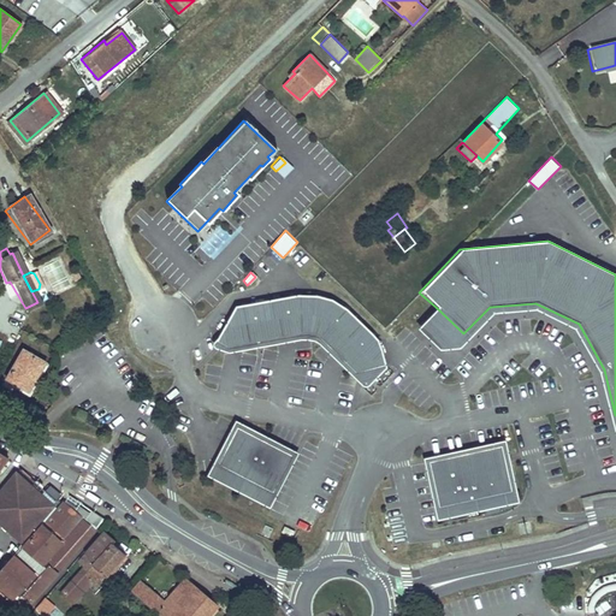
[(235,306),(214,342),(227,349),(298,336),(311,336),(318,339),(321,343),(355,375),(384,366),(377,339),(345,309),(331,300),(315,295),(296,295),(235,306)]
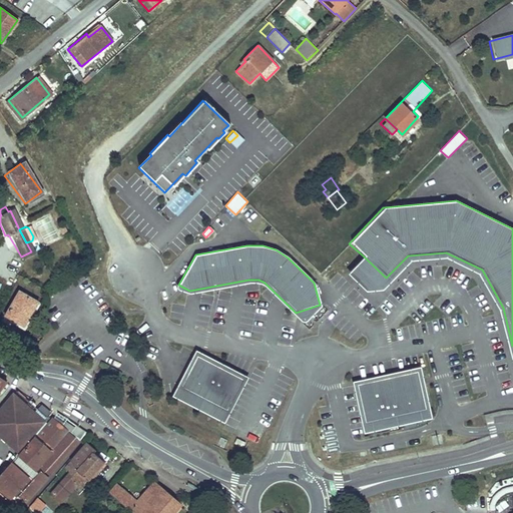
[(512,371),(512,346),(503,308),(482,270),(446,252),(408,255),(386,278),(363,255),(345,275),(364,293),(381,292),(410,262),(445,259),(477,274),(497,310),(512,371)]
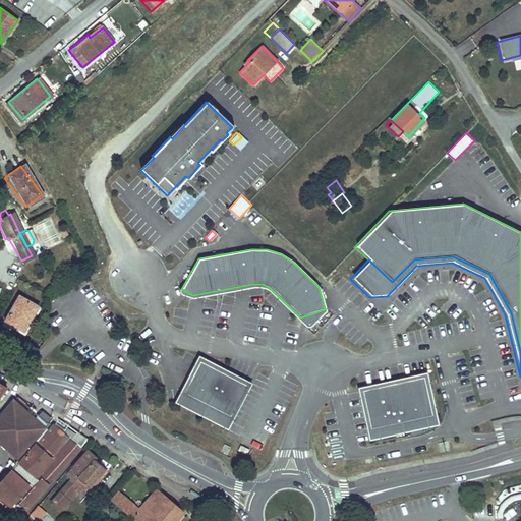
[(181,289),(179,292),(191,299),(253,288),(262,288),(267,290),(270,292),(301,324),(308,331),(326,313),(325,309),(300,317),(272,290),(269,287),(263,284),(252,284),(192,295),(181,289)]
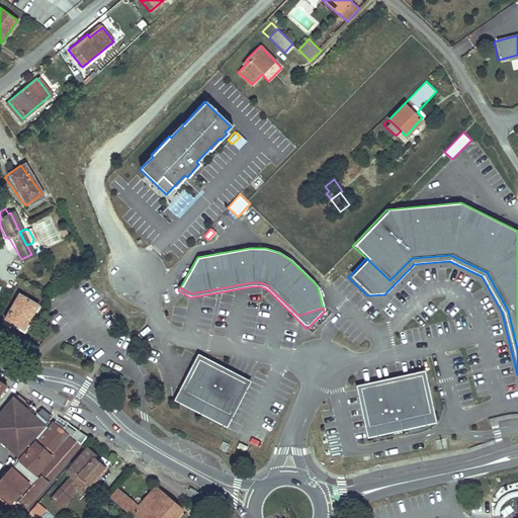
[(23,329),(37,305),(18,292),(4,317),(23,329)]
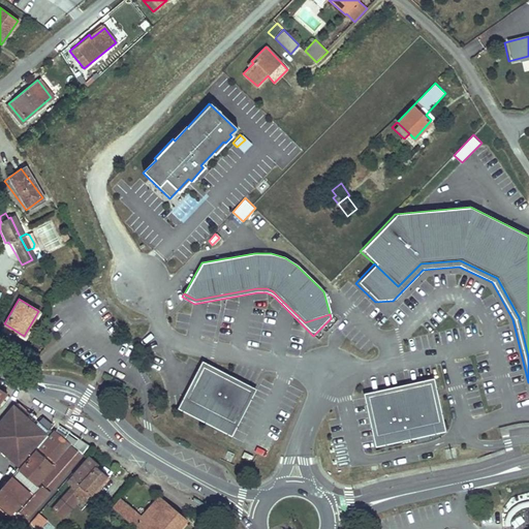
[(250,391),(234,424),(237,426),(256,390),(200,361),(182,397),(185,399),(203,366),(250,391)]
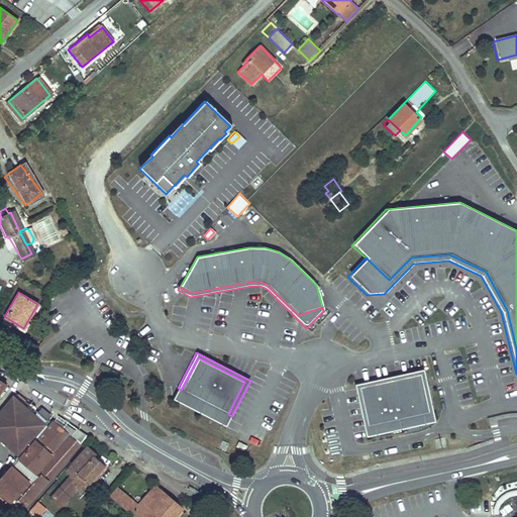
[(181,390),(228,414),(244,382),(198,357),(181,390)]
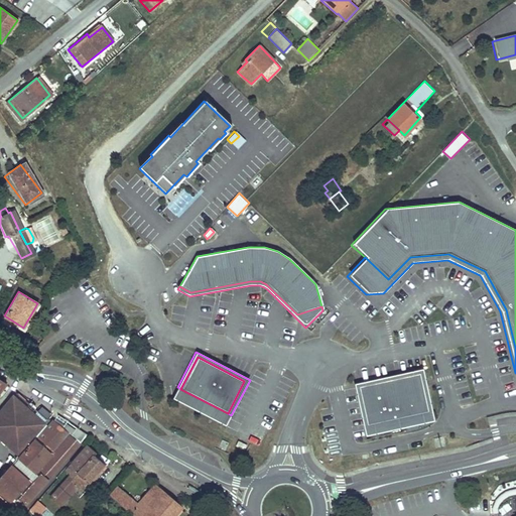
[(428,412),(432,411),(422,368),(353,384),(362,426),(366,425),(358,386),(419,373),(428,412)]
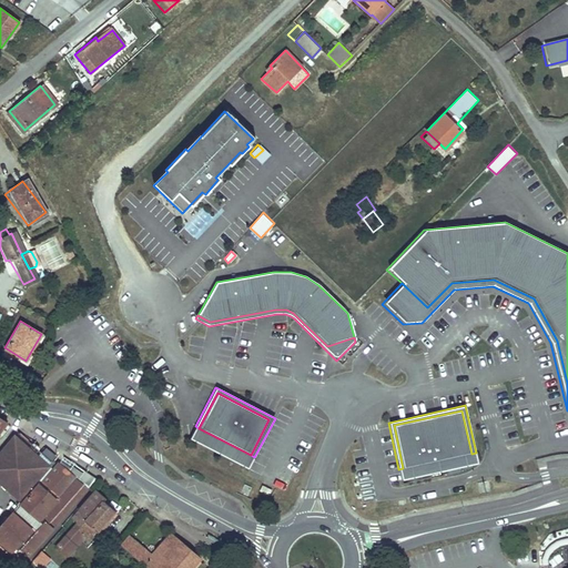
[(403,468),(472,454),(462,411),(394,425),(403,468)]
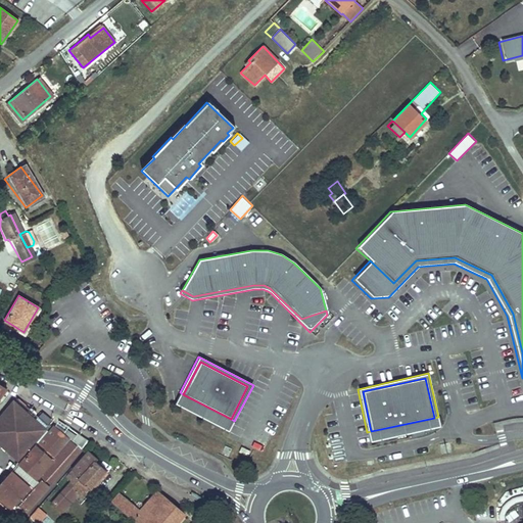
[(229,432),(234,421),(231,419),(183,394),(180,392),(174,405),(229,432)]
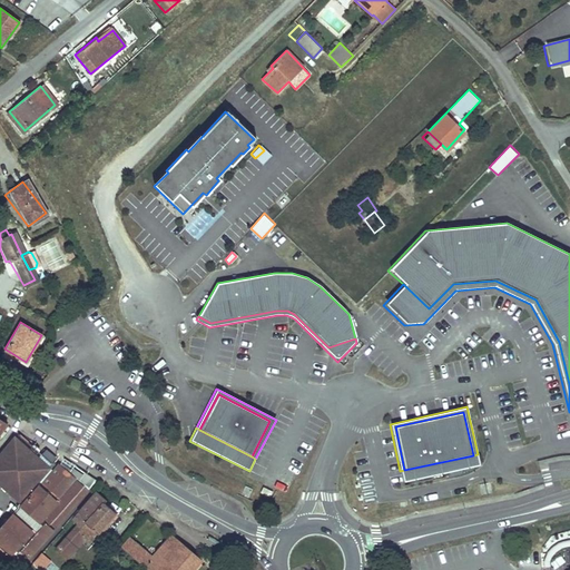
[(15,438),(12,435),(5,443),(0,448),(0,481),(1,482),(19,499),(22,501),(51,468),(49,465),(42,460),(31,455),(28,449),(20,448),(15,438)]
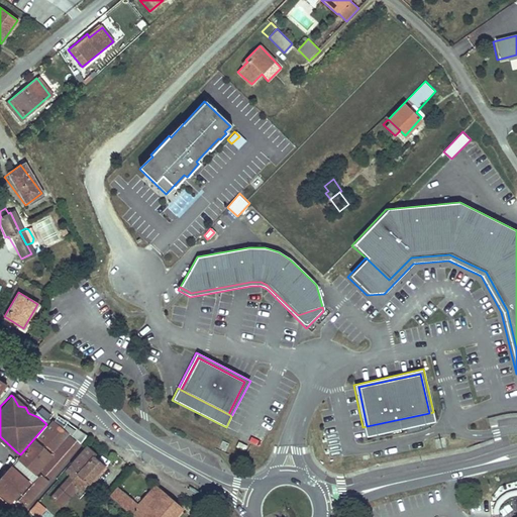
[(25,407),(13,397),(18,406),(25,407)]
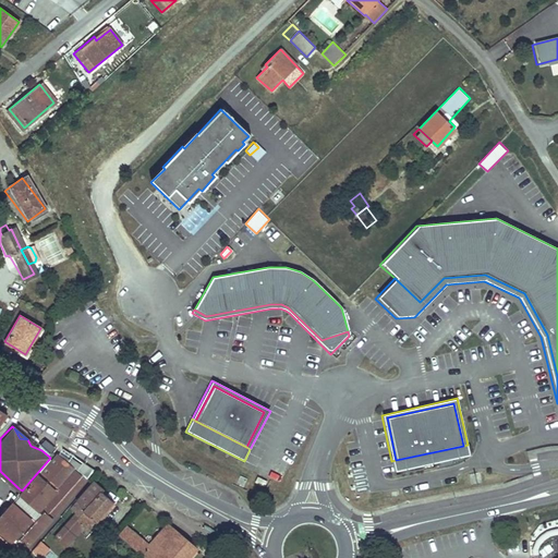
[(41,450),(27,439),(31,446),(41,450)]
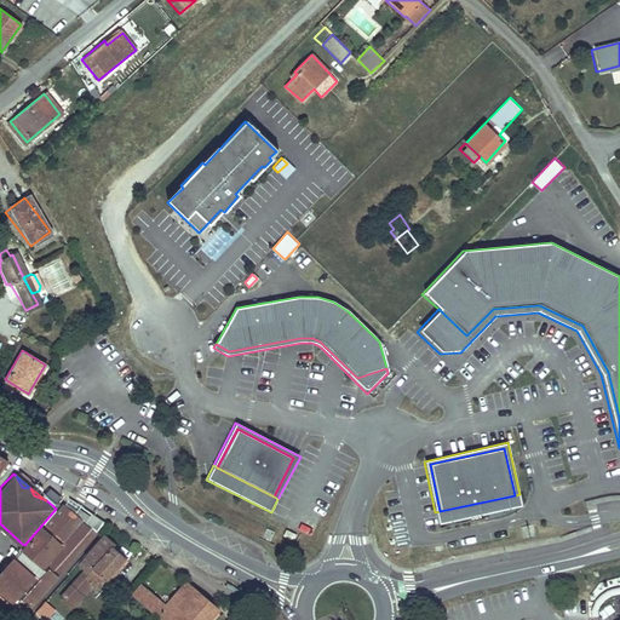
[(520,494),(515,495),(440,511),(435,512),(437,524),(522,506),(520,494)]
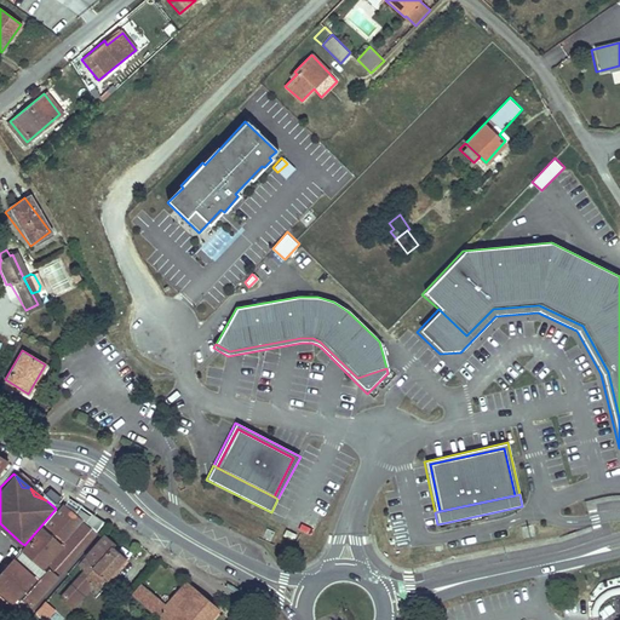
[(42,532),(24,554),(45,570),(21,598),(32,607),(95,534),(67,510),(45,534),(42,532)]
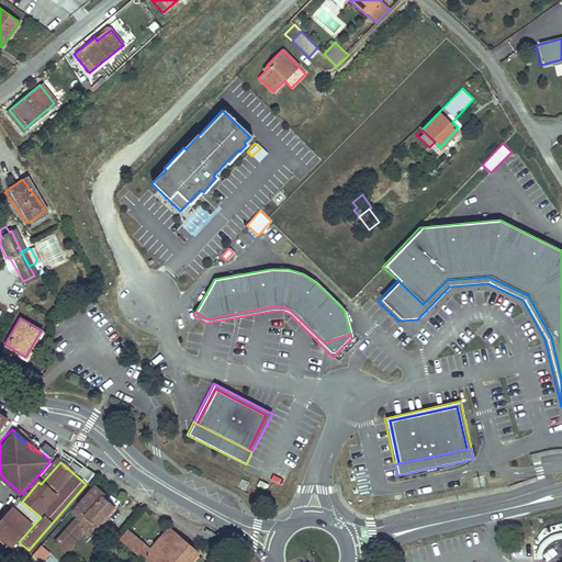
[(255,485),(263,490),(266,485),(257,480),(255,485)]
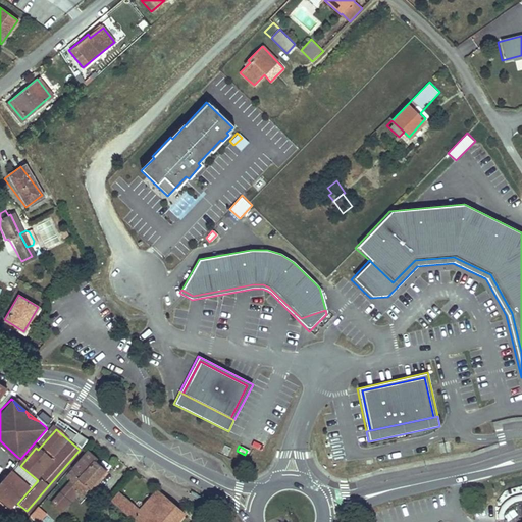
[(86,449),(63,476),(69,480),(65,484),(77,494),(100,467),(93,461),(91,464),(84,459),(90,453),(86,449)]
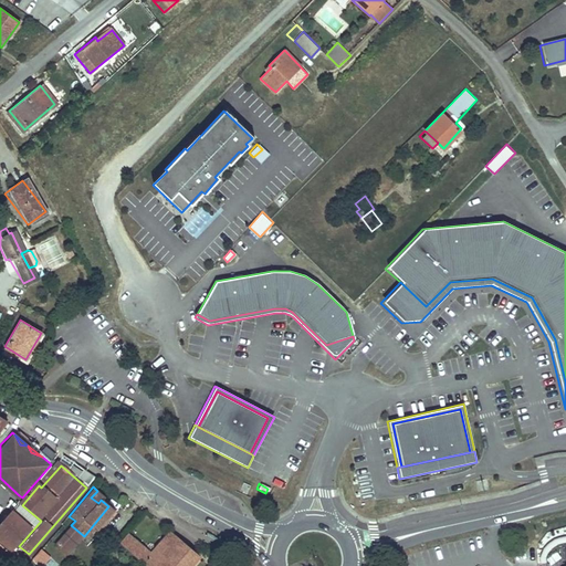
[(97,491),(91,498),(98,503),(101,500),(104,496),(97,491)]
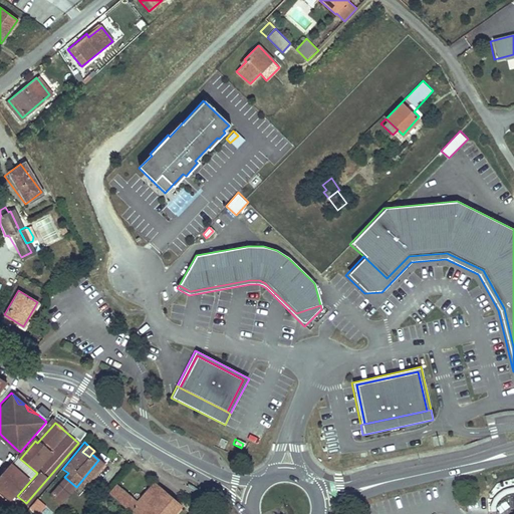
[(13,467),(0,482),(0,488),(9,496),(25,477),(13,467)]
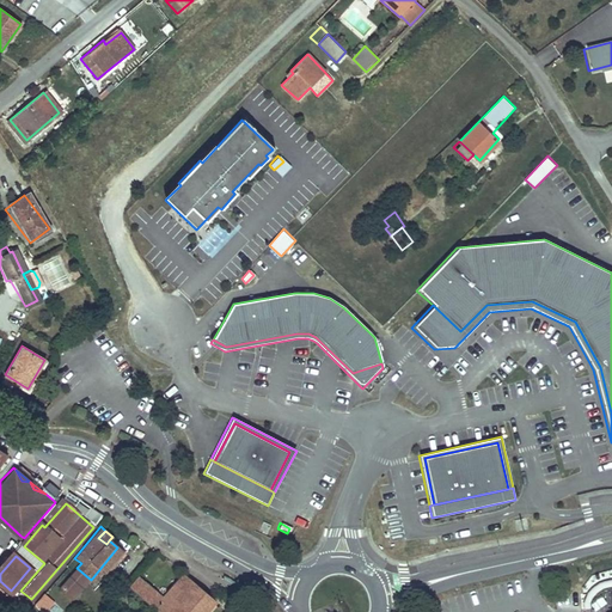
[(79,582),(68,574),(51,594),(54,597),(60,600),(62,603),(79,582)]
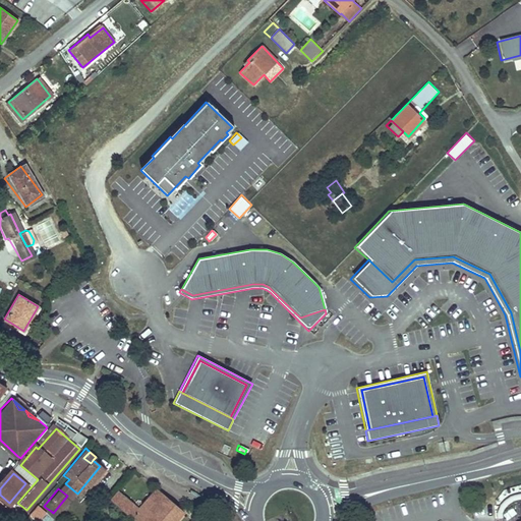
[(137,511),(113,490),(105,499),(130,519),(137,511)]
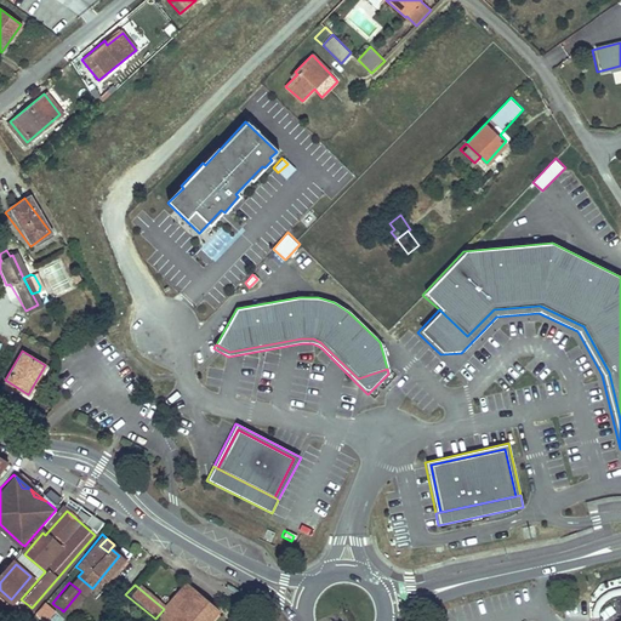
[(205,620),(215,611),(183,585),(164,609),(155,619),(158,620),(205,620)]
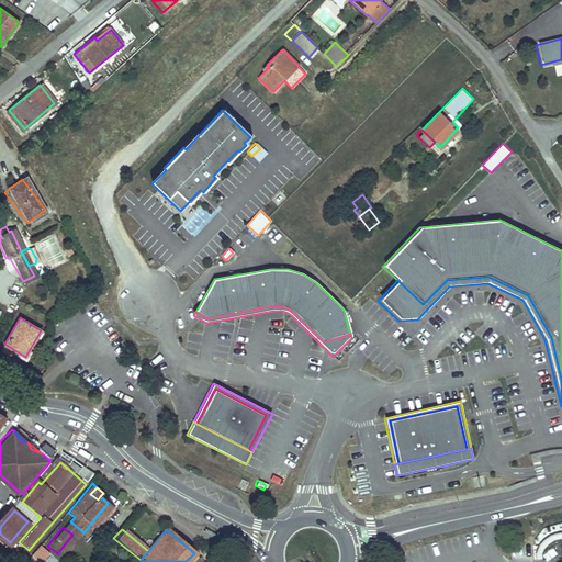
[(55,551),(49,548),(45,554),(49,558),(55,551)]
